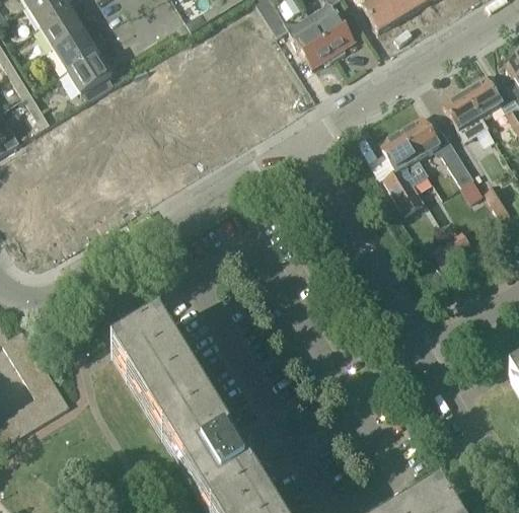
[(36,0),(26,6),(40,27),(71,9),(65,0),(36,0)]
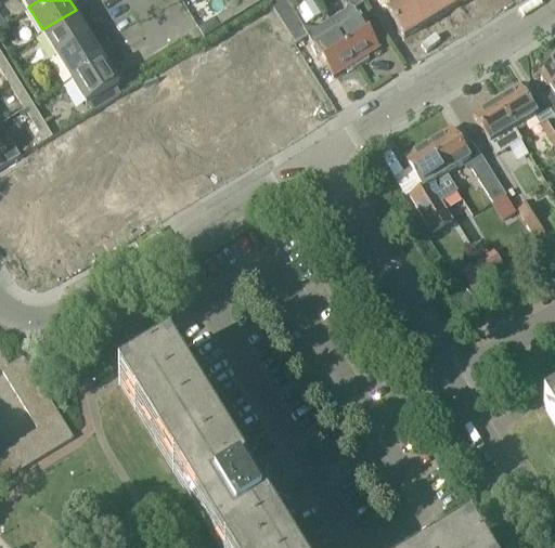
[(236,0),(229,5),(233,13),(234,14),(248,4),(245,0),(236,0)]
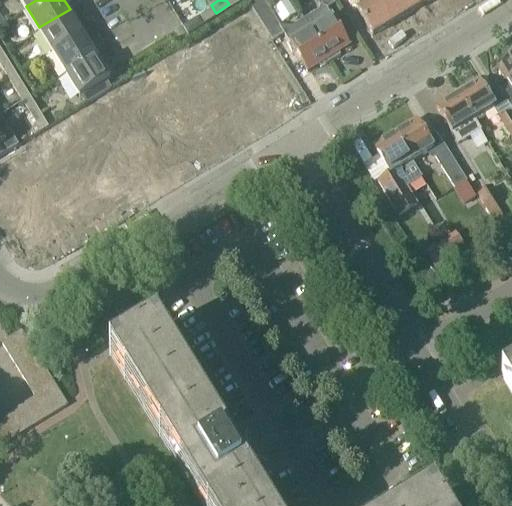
[(249,0),(272,37),(284,30),(307,67),(319,60),(320,62),(330,56),(304,15),(291,23),(280,22),(266,1),(267,0),(249,0)]
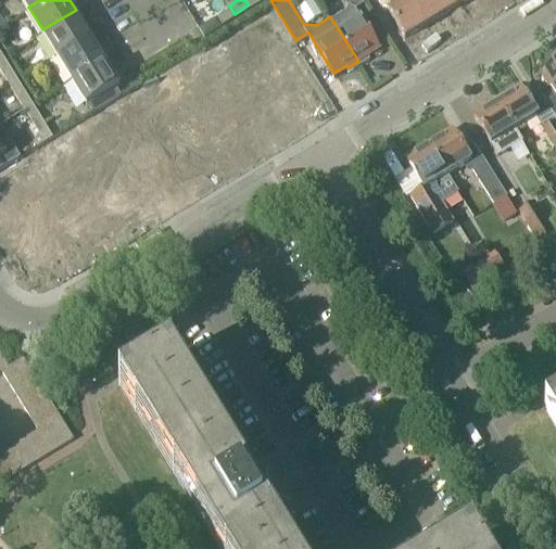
[(346,0),(348,2),(346,7),(330,16),(358,61),(368,55),(367,52),(379,45),(359,12),(355,5),(364,0),(346,0)]
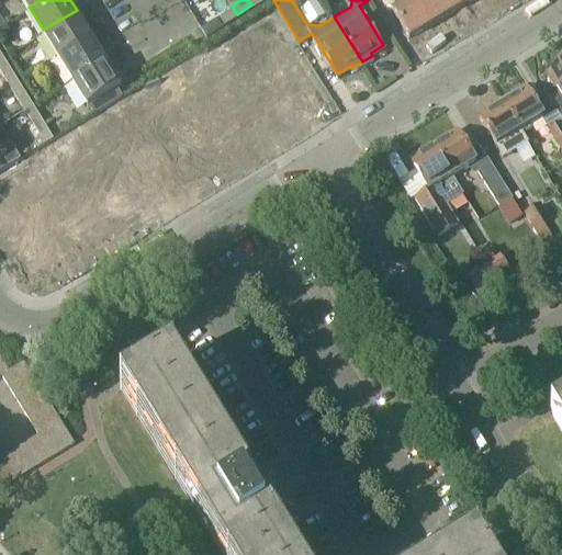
[(461,2),(464,0),(388,0),(408,34),(460,2),(461,2)]
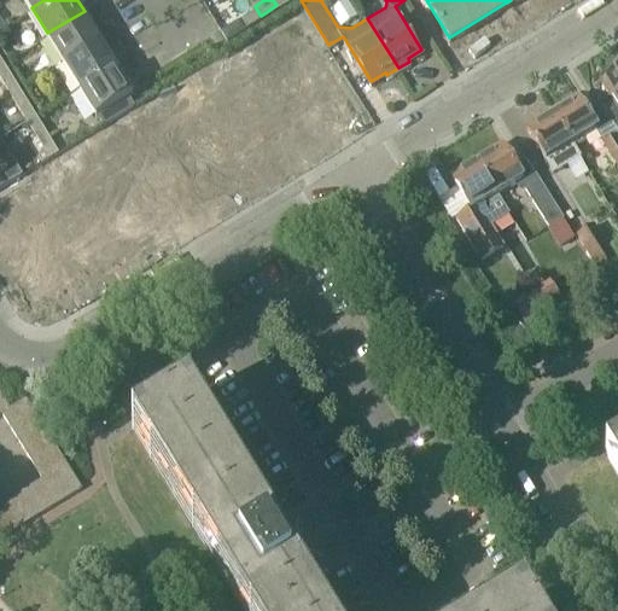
[(255,6),(242,13),(248,22),(248,23),(261,16),(260,15),(255,6)]
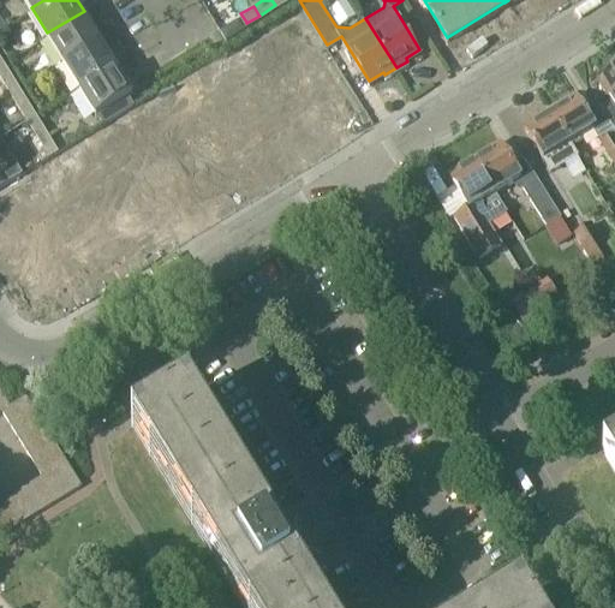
[(84,11),(47,33),(63,59),(100,36),(84,11)]
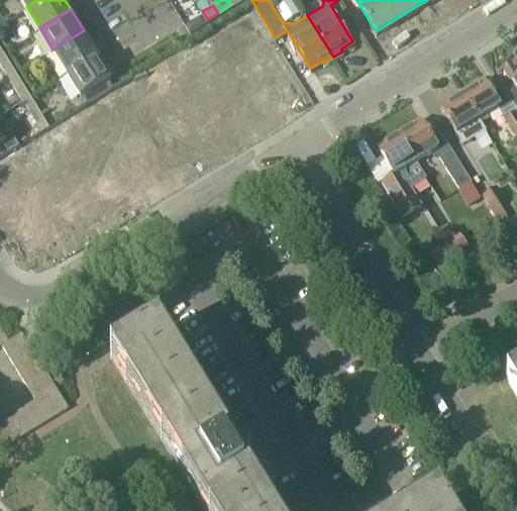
[(246,10),(238,15),(243,24),(252,19),(246,10)]
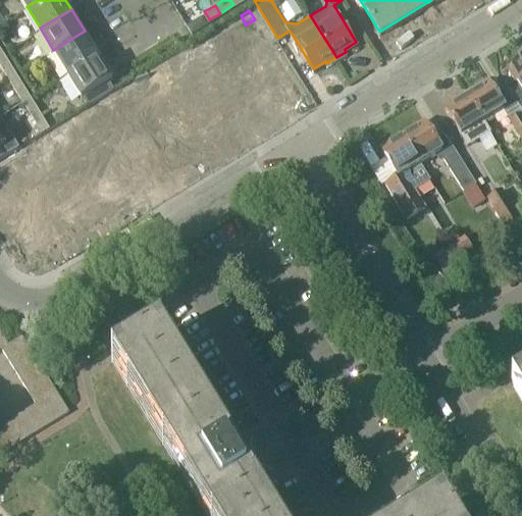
[(241,15),(232,21),(238,30),(246,24),(241,15)]
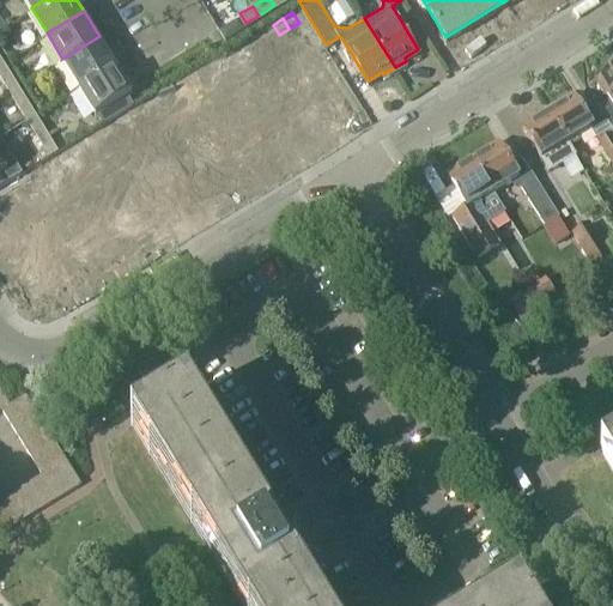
[(219,26),(225,36),(230,32),(224,23),(219,26)]
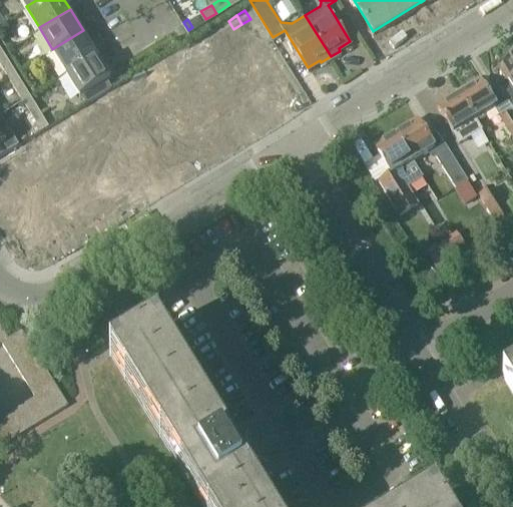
[(83,30),(52,49),(66,70),(96,51),(83,30)]
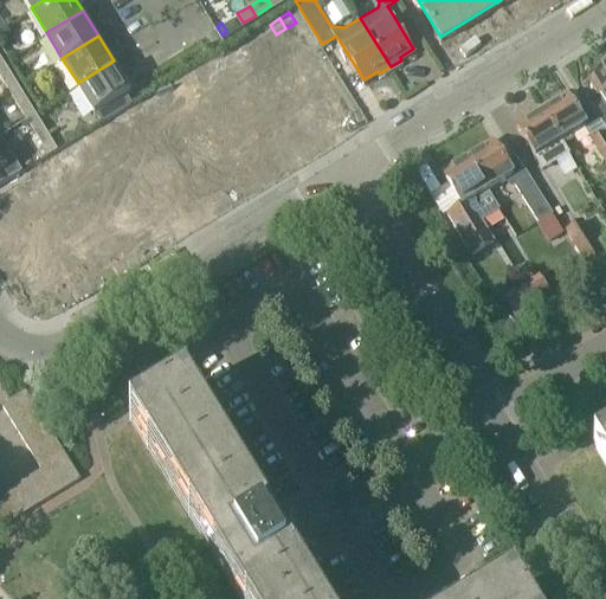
[(242,42),(232,47),(238,58),(247,52),(242,42)]
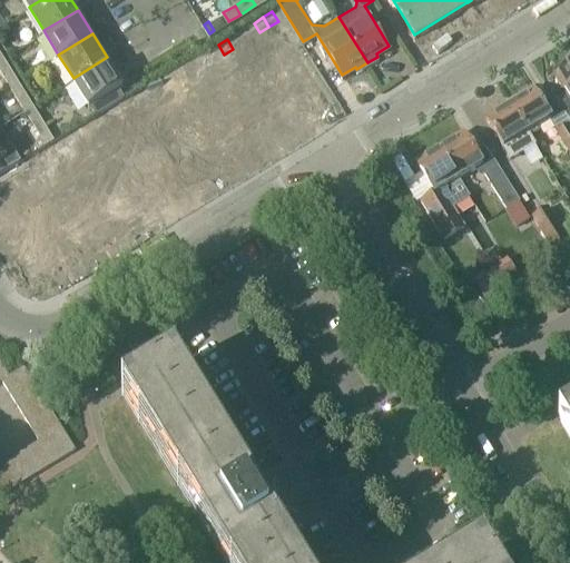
[(218,45),(208,50),(215,60),(224,55),(218,45)]
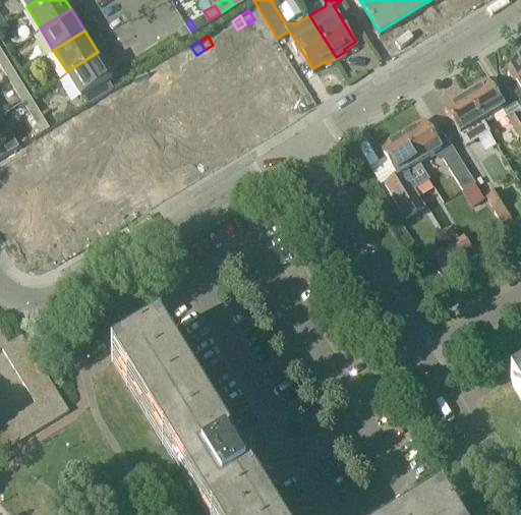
[(217,132),(236,120),(236,119),(285,90),(258,47),(141,119),(168,161),(217,131),(217,132)]
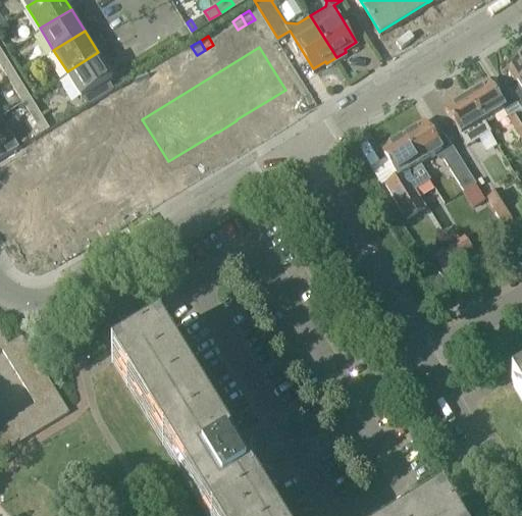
[(4,50),(0,52),(0,61),(2,65),(10,60),(4,50)]
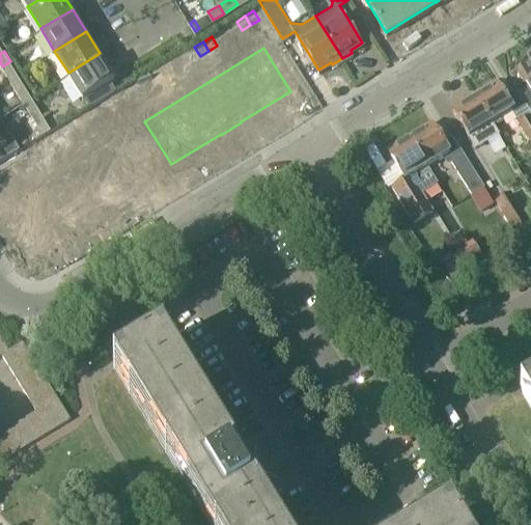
[(100,53),(68,73),(83,97),(84,95),(89,104),(115,87),(110,79),(114,77),(100,53)]
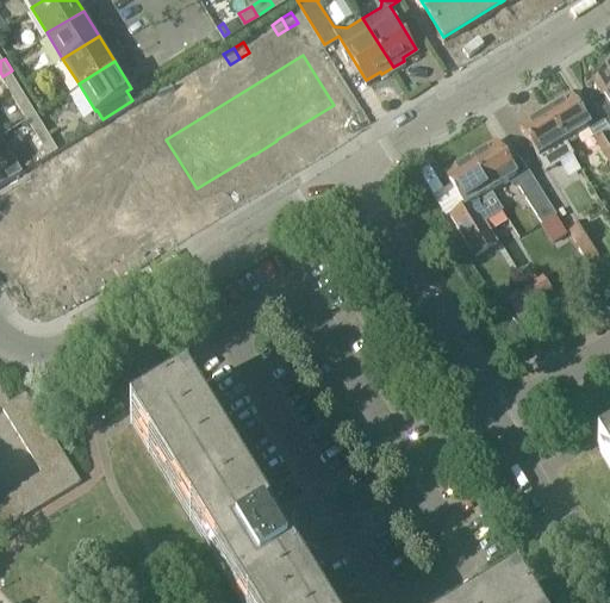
[(207,76),(217,70),(211,61),(200,67),(207,76)]
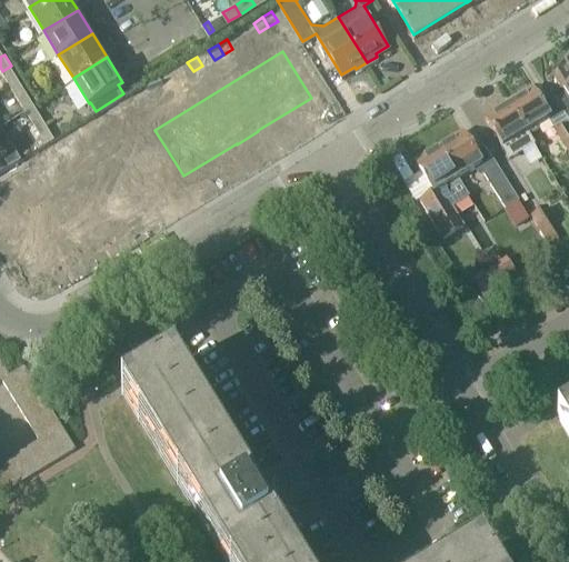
[(568,59),(552,70),(568,96),(568,59)]
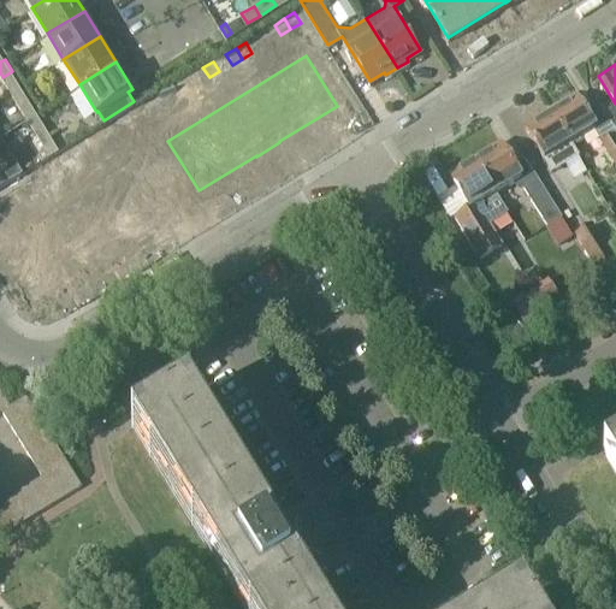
[(199,84),(209,77),(202,68),(193,74),(199,84)]
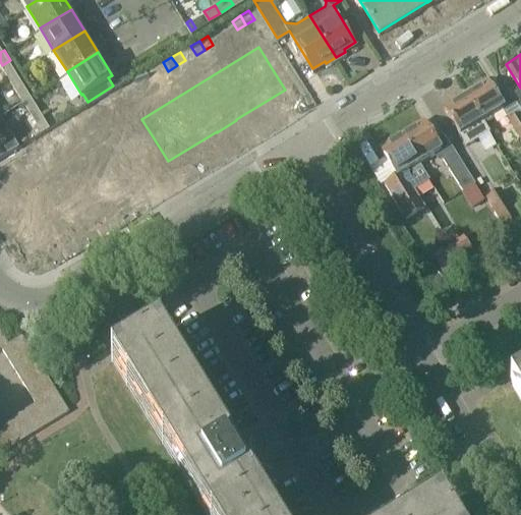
[(10,60),(2,65),(8,75),(9,77),(17,72),(16,71),(10,60)]
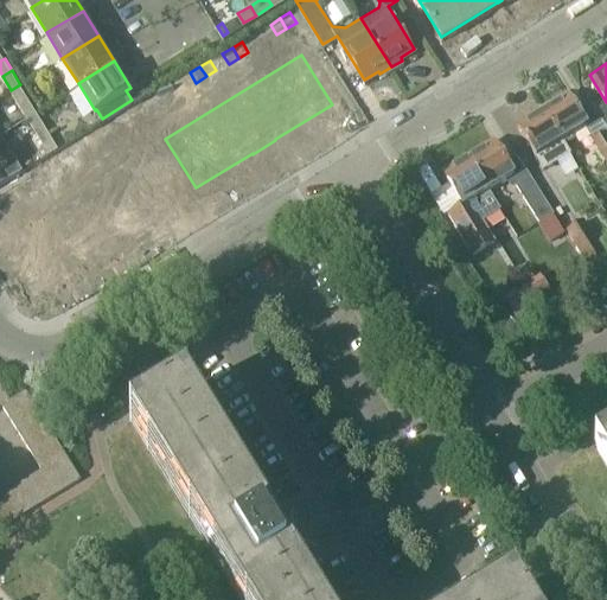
[(190,72),(179,80),(186,89),(196,83),(190,72)]
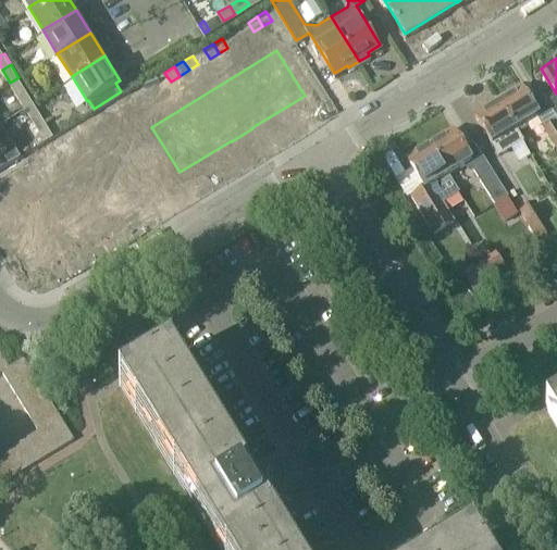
[(19,77),(10,83),(16,92),(25,87),(19,77)]
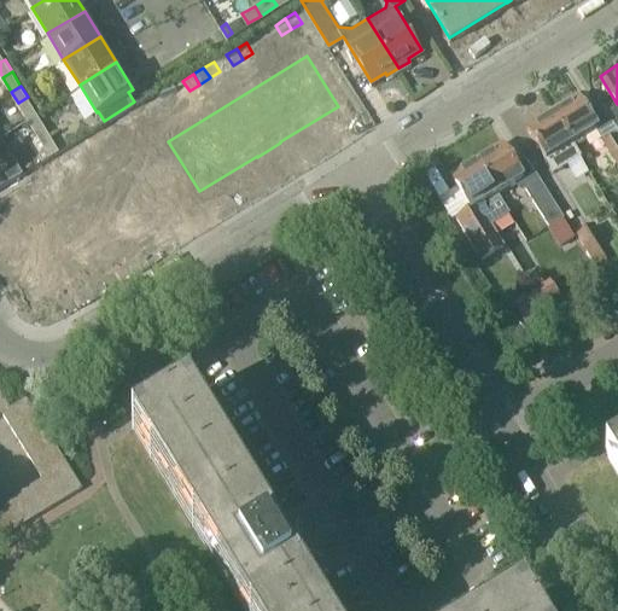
[(596,122),(577,91),(576,92),(575,91),(571,89),(563,94),(563,98),(563,100),(551,108),(577,151),(578,150),(572,141),(583,135),(581,132),(596,122)]
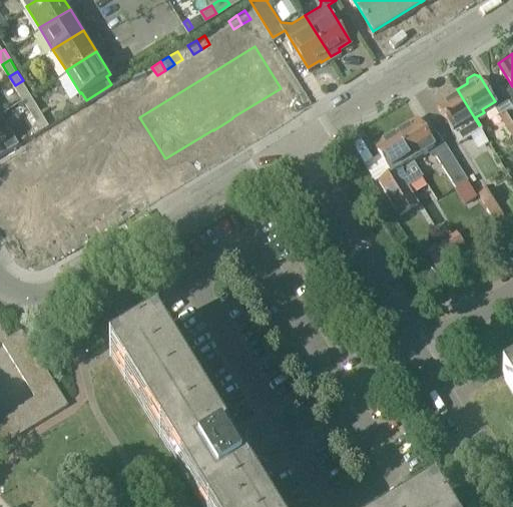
[(23,80),(15,85),(22,96),(22,97),(30,92),(29,91),(23,80)]
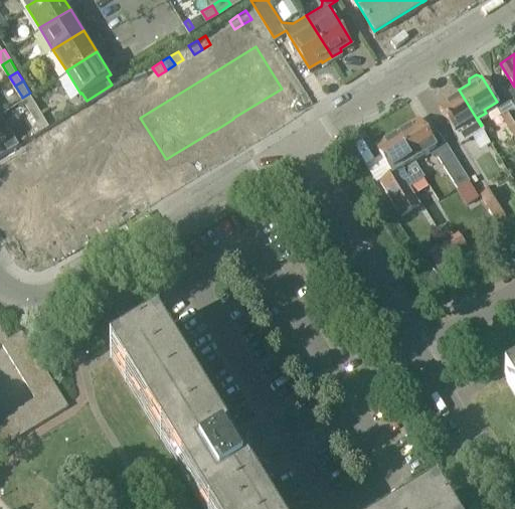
[(126,83),(118,89),(123,98),(131,92),(126,83)]
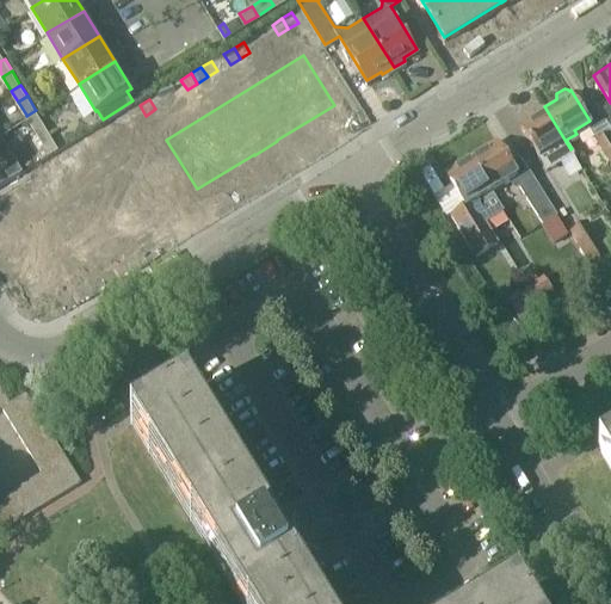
[(140,105),(129,111),(135,122),(146,116),(140,105)]
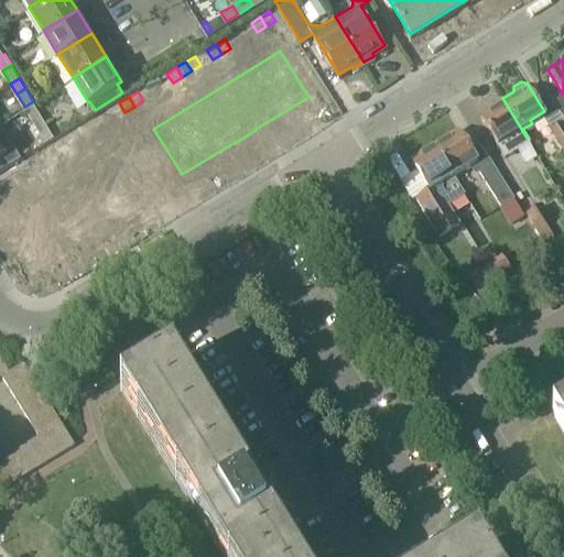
[(502,98),(479,111),(505,151),(527,138),(502,98)]
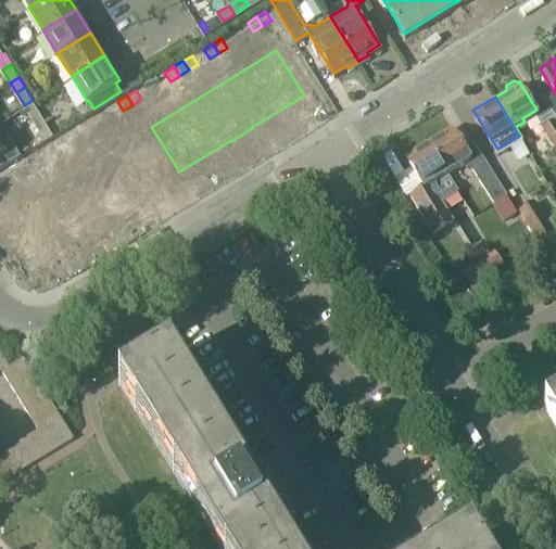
[(33,100),(24,105),(32,116),(39,111),(33,100)]
